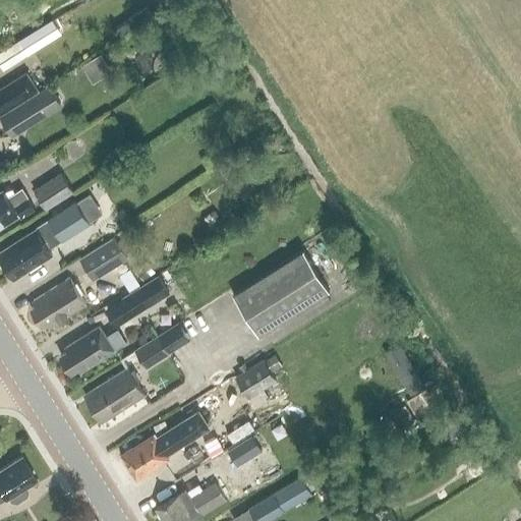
[(62,36),(52,19),(0,52),(0,65),(4,71),(62,36)]
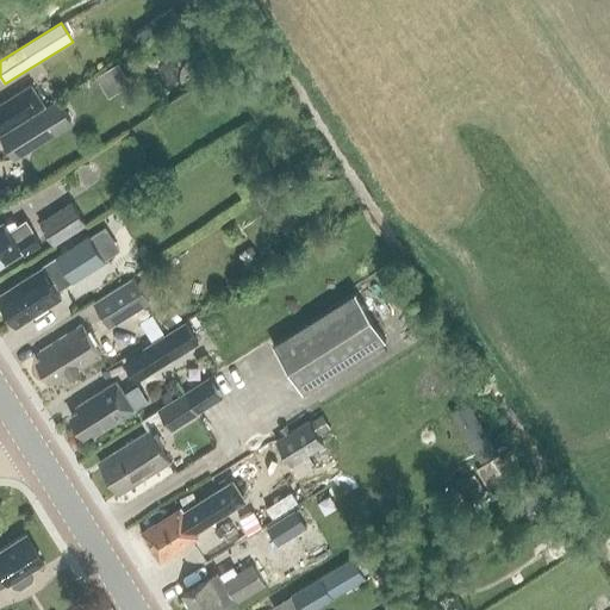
[(126,61),(104,74),(116,94),(138,81),(126,61)]
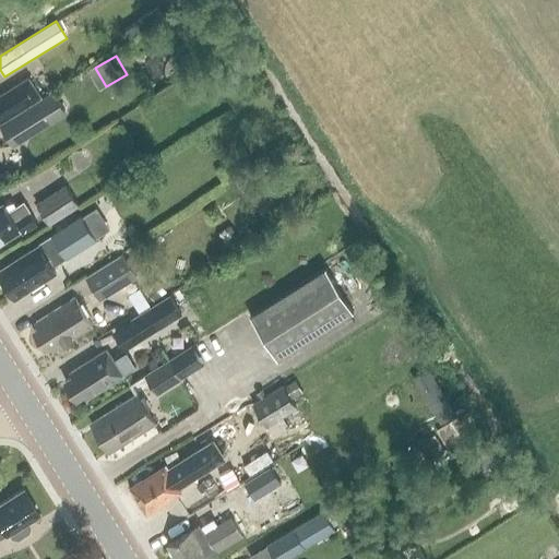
[(0,95),(0,117),(2,121),(42,96),(30,76),(0,95)]
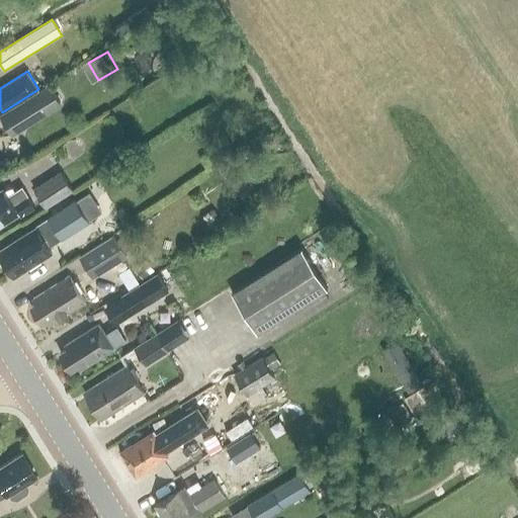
[(15,106),(28,127),(63,105),(49,85),(15,106)]
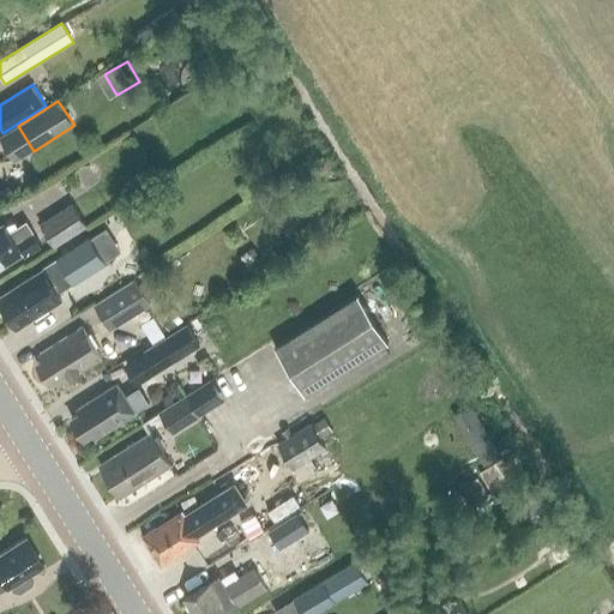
[(40,224),(54,247),(86,227),(72,204),(40,224)]
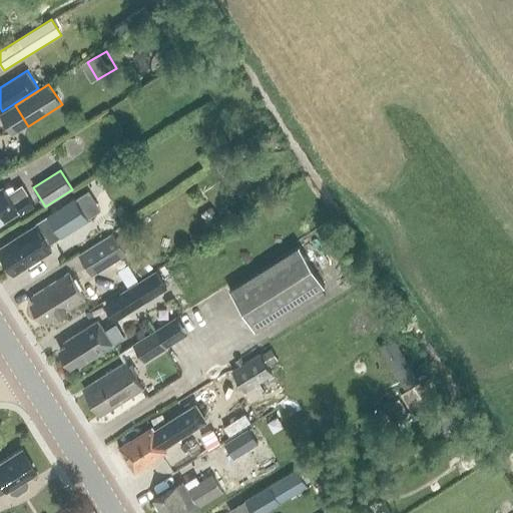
[(17,214),(31,205),(19,187),(5,196),(0,188),(0,221),(16,212),(17,214)]
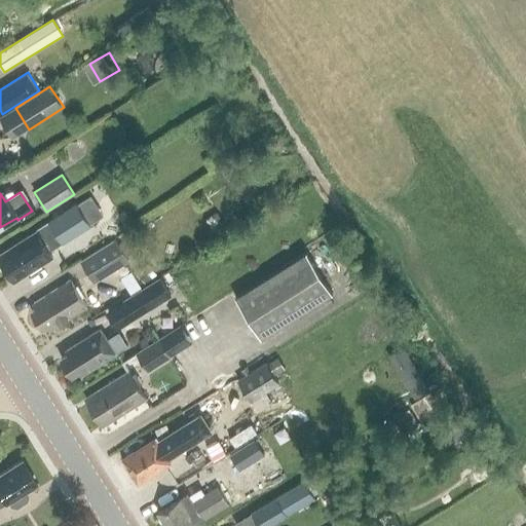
[(45,254),(88,227),(74,205),(32,231),(33,232),(9,247),(10,250),(0,256),(0,264),(12,284),(49,260),(45,254)]
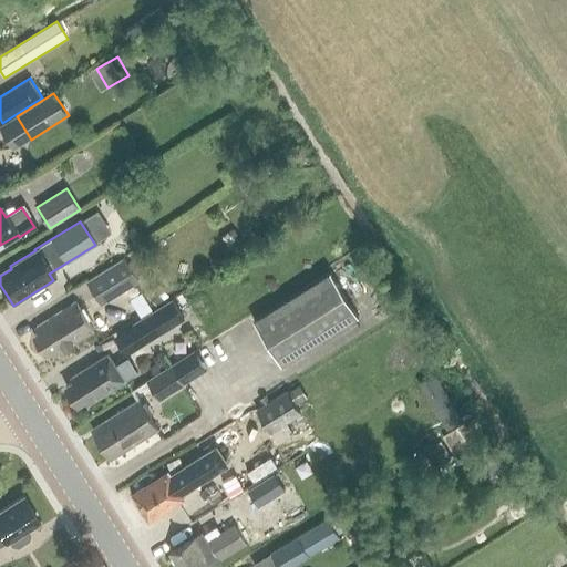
[(140,282),(124,258),(86,282),(101,306),(140,282)]
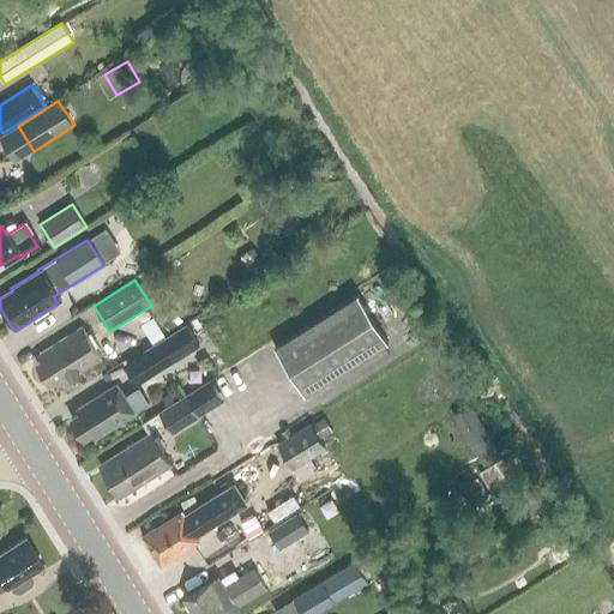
[(357,294),(275,347),(306,395),(389,343),(357,294)]
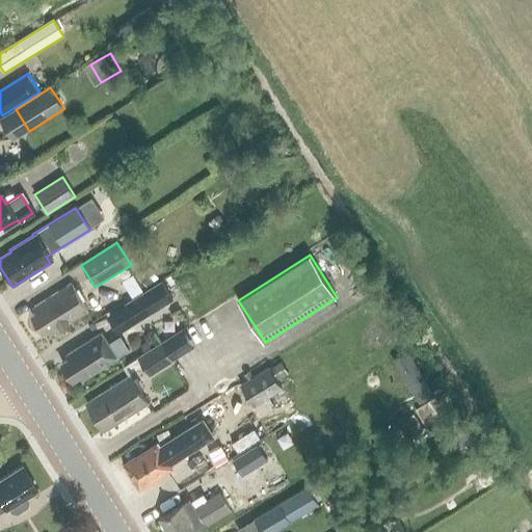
[(118,333),(174,298),(163,282),(108,316),(118,333)]
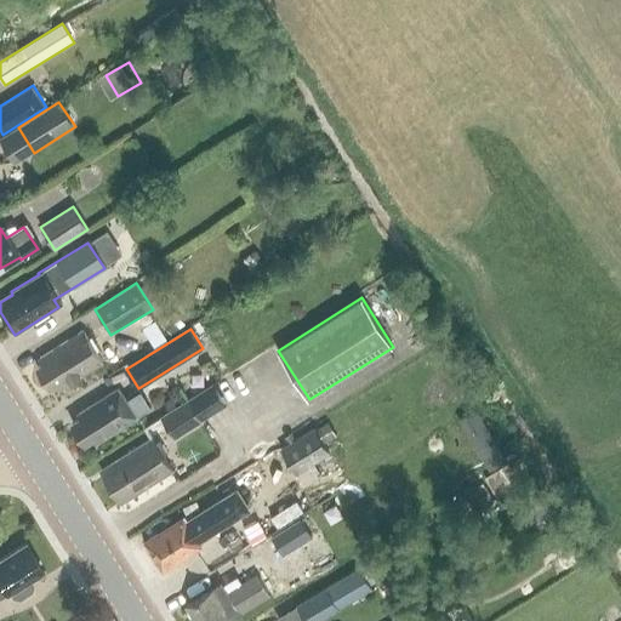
[(58,392),(100,365),(79,334),(38,359),(41,364),(35,368),(49,389),(55,386),(58,392)]
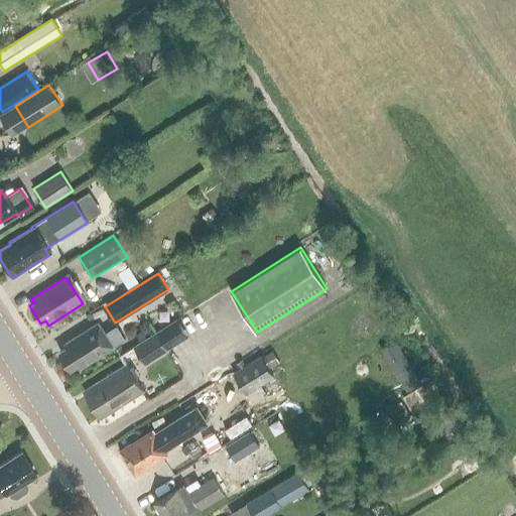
[(76,371),(111,349),(94,323),(59,345),(62,349),(57,352),(69,368),(73,366),(76,371)]
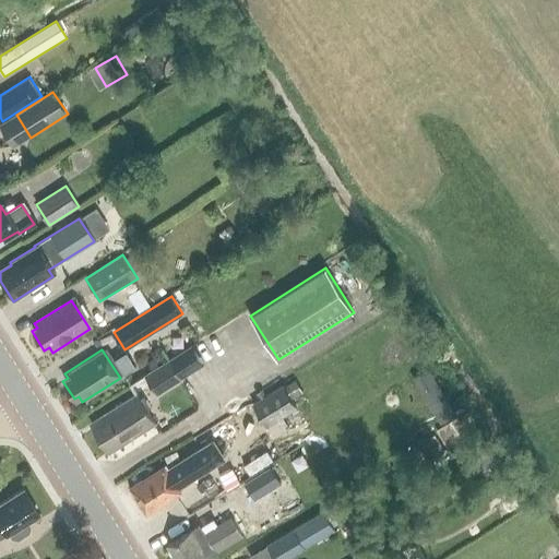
[(156,395),(182,379),(169,359),(143,376),(156,395)]
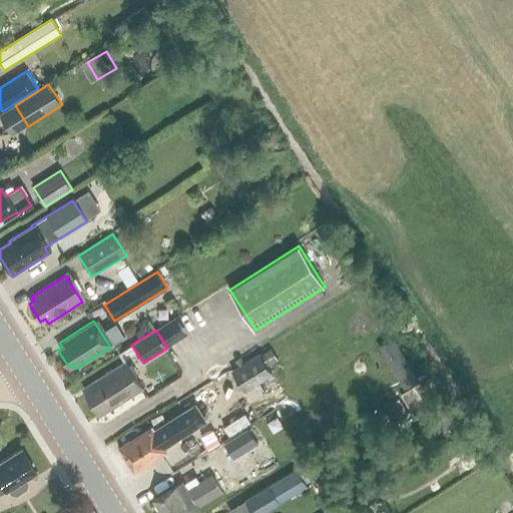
[(268,367),(278,361),(271,350),(261,356),(260,354),(230,371),(243,393),(273,375),(268,367)]
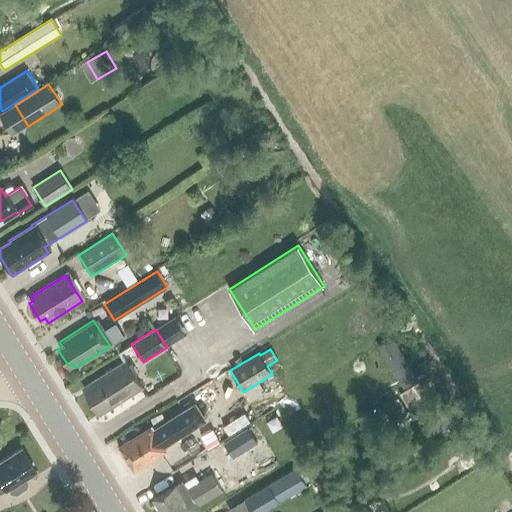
[(99,415),(141,389),(124,362),(82,389),(99,415)]
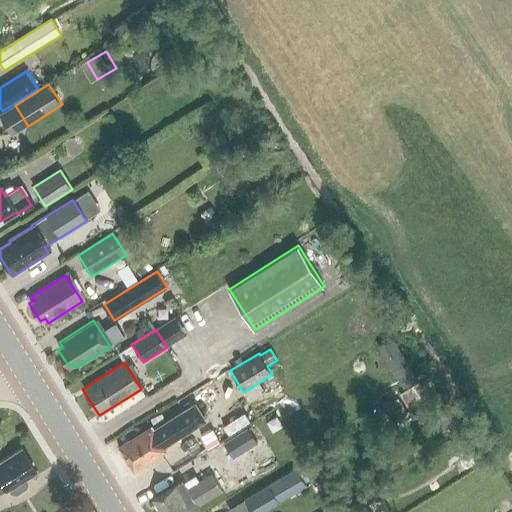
[(438,393),(425,400),(445,436),(458,429),(438,393)]
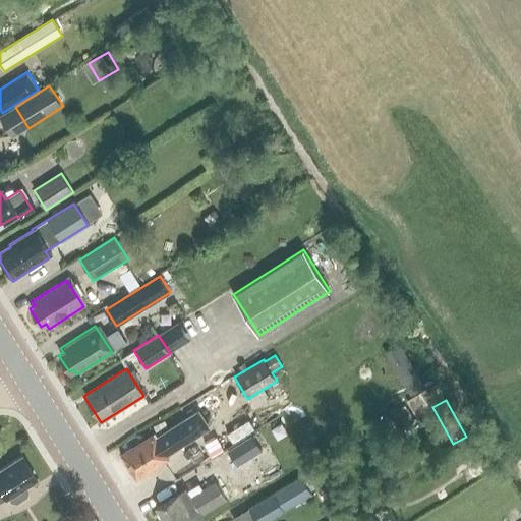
[(167,454),(206,429),(196,415),(157,440),(155,436),(122,456),(135,477),(158,463),(160,466),(171,459),(167,454)]
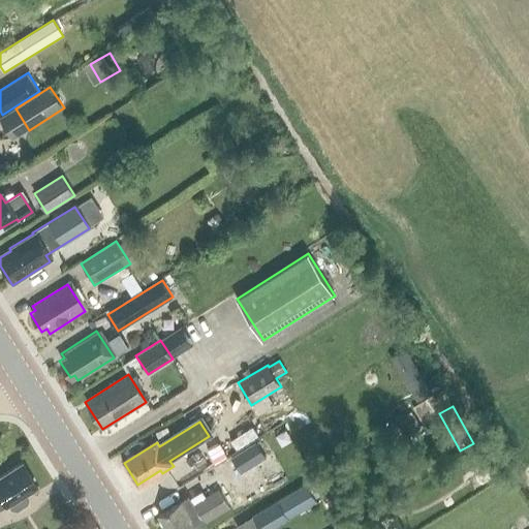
[(267,459),(255,442),(230,458),(242,474),(267,459)]
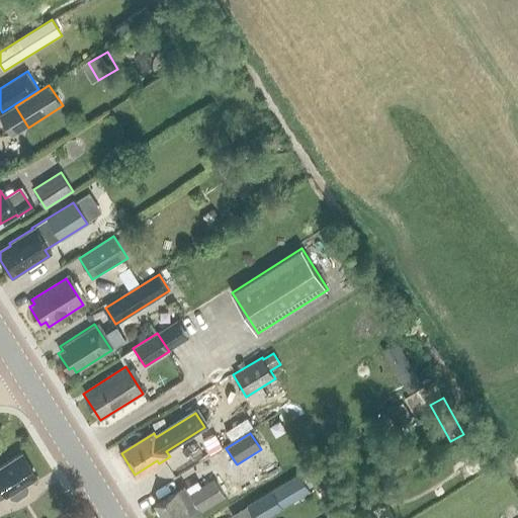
[(26,487),(25,484),(35,479),(21,455),(0,467),(0,498),(6,495),(8,499),(15,499),(26,492),(26,487)]
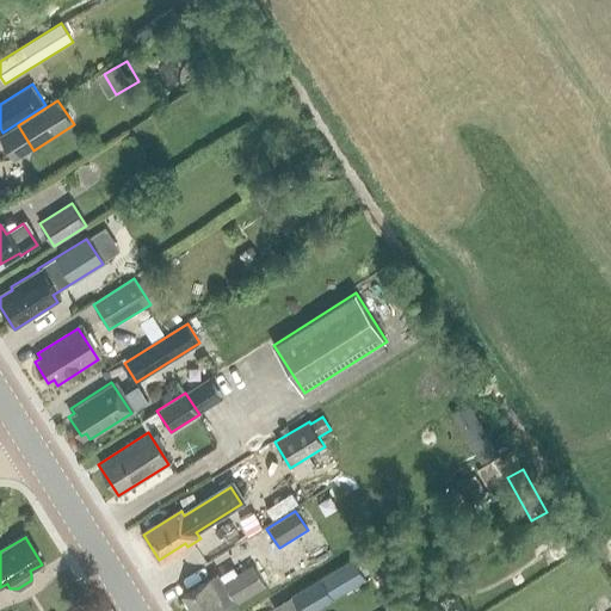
[(578,551),(571,538),(539,555),(545,568),(578,551)]
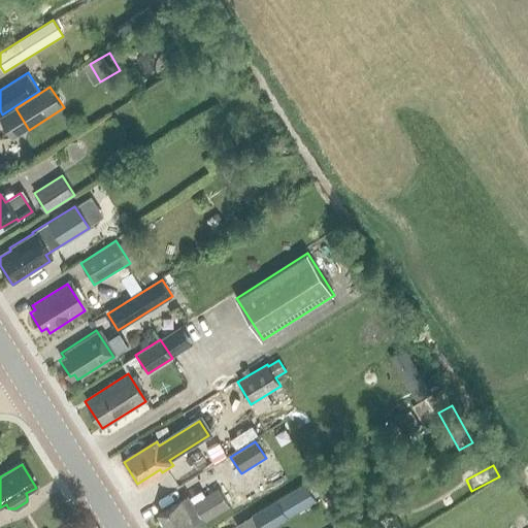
[(253,515),(260,527),(271,527),(317,501),(315,498),(326,491),(317,476),(253,515)]
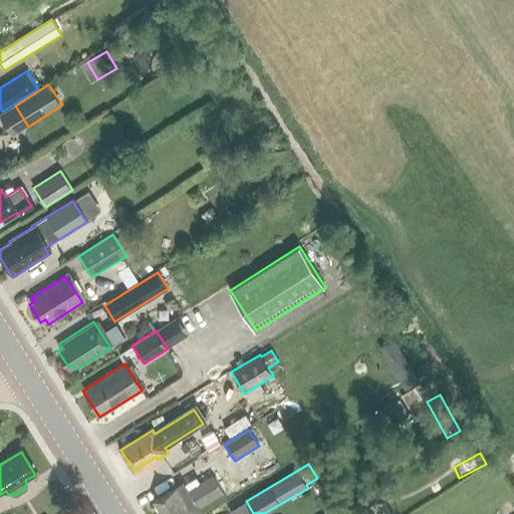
[(233,485),(222,468),(199,482),(197,478),(186,485),(184,483),(153,502),(160,513),(191,513),(193,513),(192,511),(233,485)]
